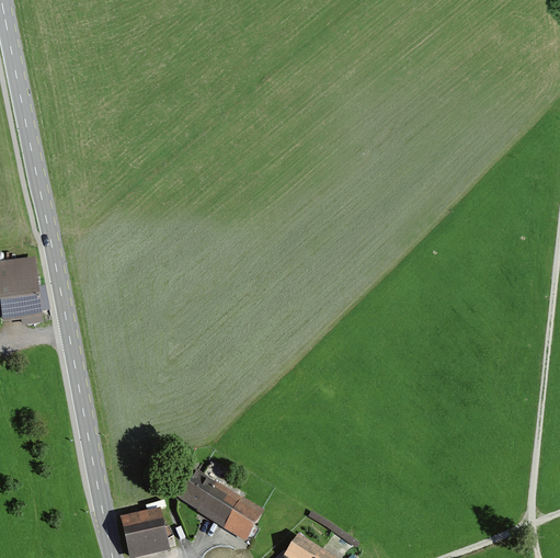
[(34,258),(0,261),(0,316),(2,317),(3,323),(42,319),(34,258)]
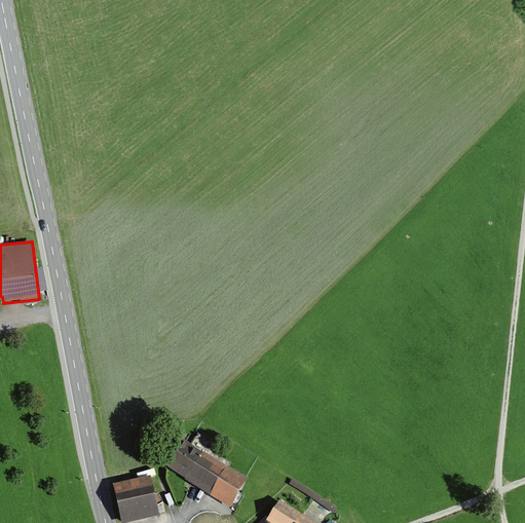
[(247,476),(179,438),(162,465),(230,503),(247,476)]
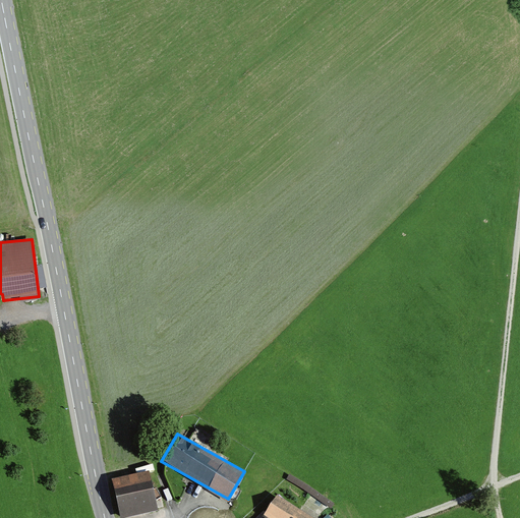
[(148,470),(112,478),(121,517),(123,517),(157,510),(148,470)]
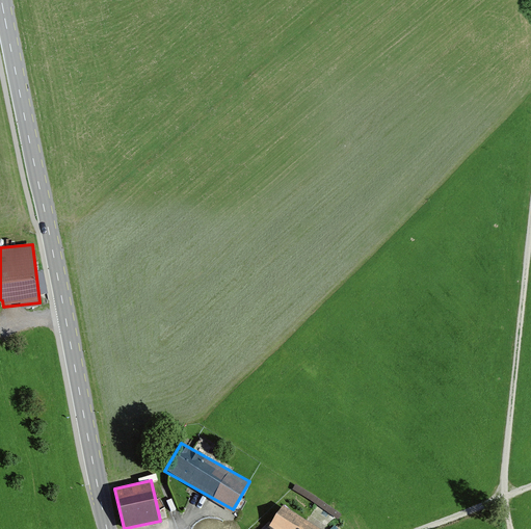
[(298,481),(295,486),(320,502),(317,507),(337,520),(343,509),(298,481)]
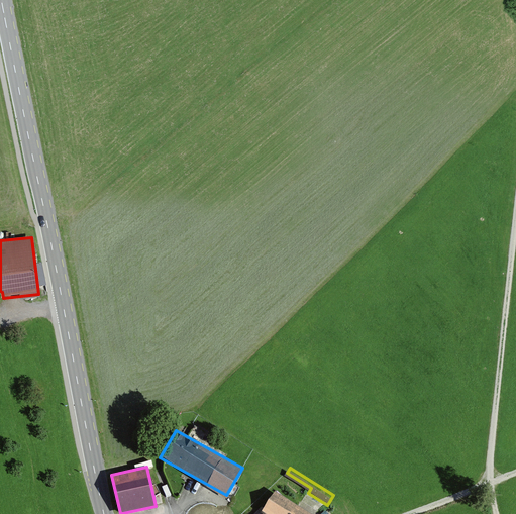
[(310,513),(275,491),(264,508),(262,506),(253,513),(310,513)]
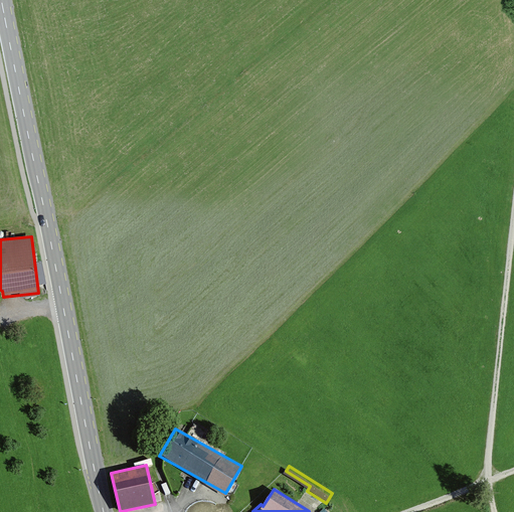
All buildings are outlined.
